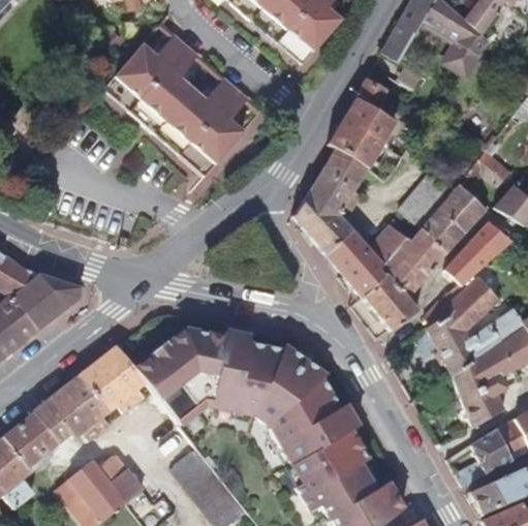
[(0,0),(0,18),(16,0),(0,0)]
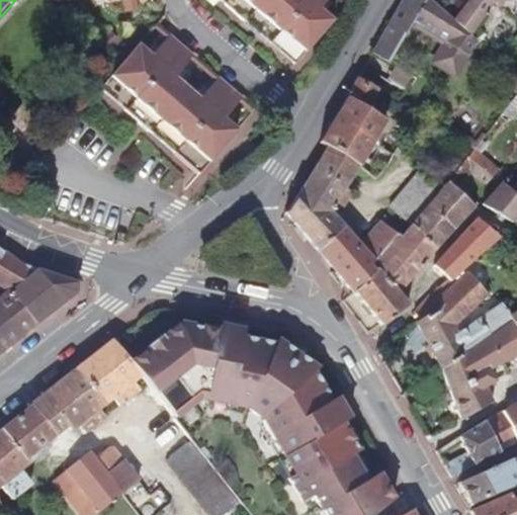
[(224,0),(295,62),(331,18),(319,8),(326,0),(224,0)]
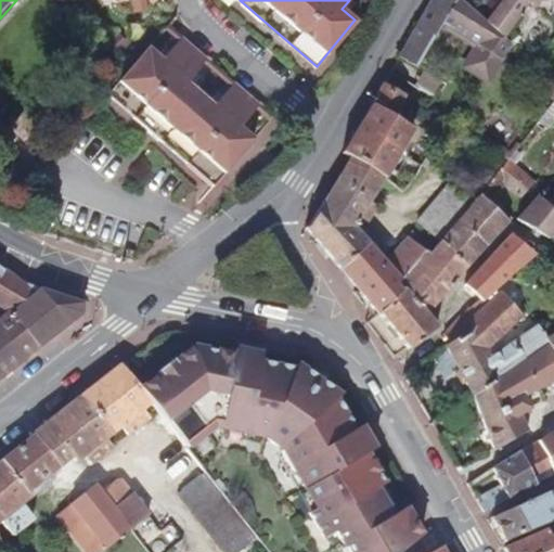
[(481,13),(466,0),(429,0),(399,54),(416,64),(442,21),(480,42),(468,62),(489,75),(511,40),(505,36),(486,18),(481,13)]
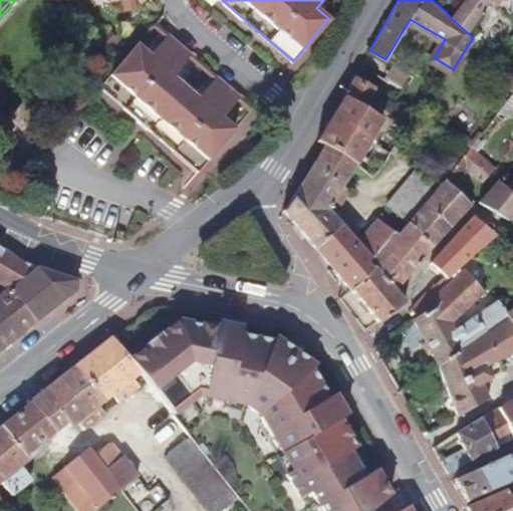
[(463,0),(450,17),(468,33),(490,0),(492,0),(497,4),(500,0),(463,0)]
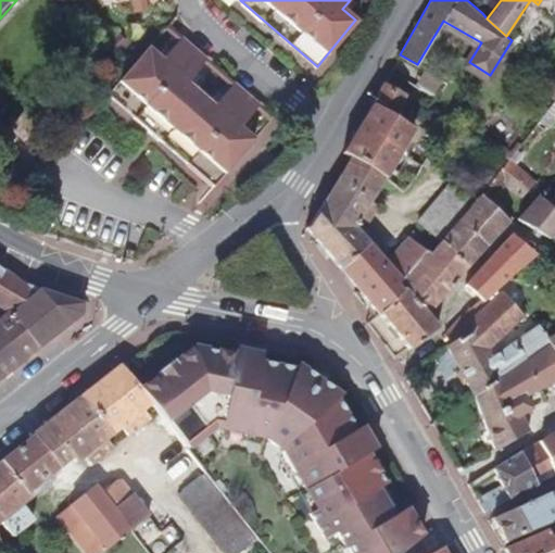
[(155,49),(114,96),(215,185),(255,138),(242,125),(262,102),(236,80),(216,103),(189,79),(209,57),(184,35),(164,58),(155,49)]
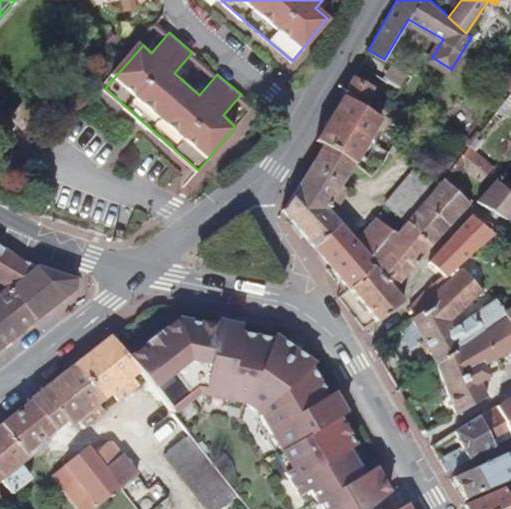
[(510,66),(507,64),(498,75),(510,84),(510,66)]
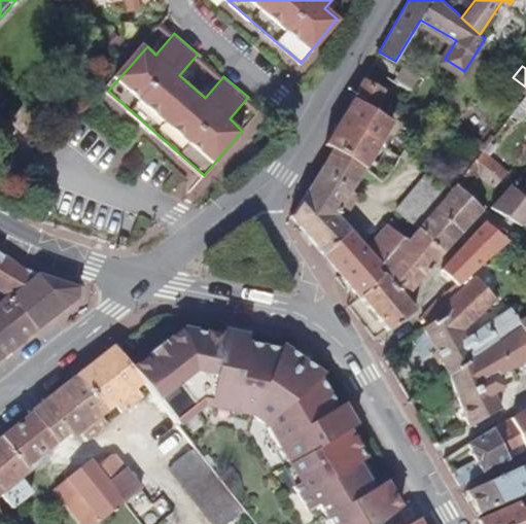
[(380,144),(392,121),(374,109),(376,105),(383,109),(388,99),(386,99),(389,93),(363,77),(353,97),(325,142),(334,147),(365,166),(366,167),(380,144)]
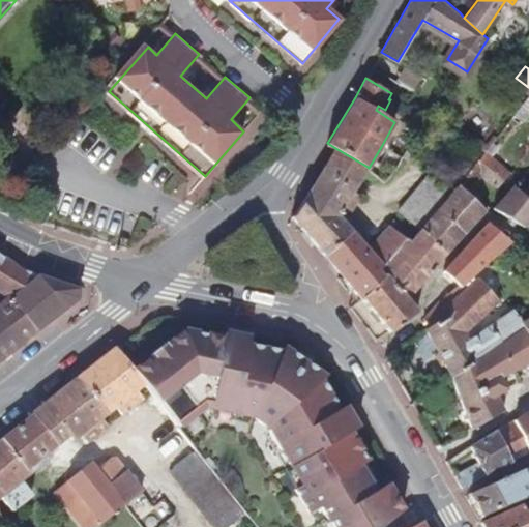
[(425,118),(412,111),(405,124),(416,132),(425,118)]
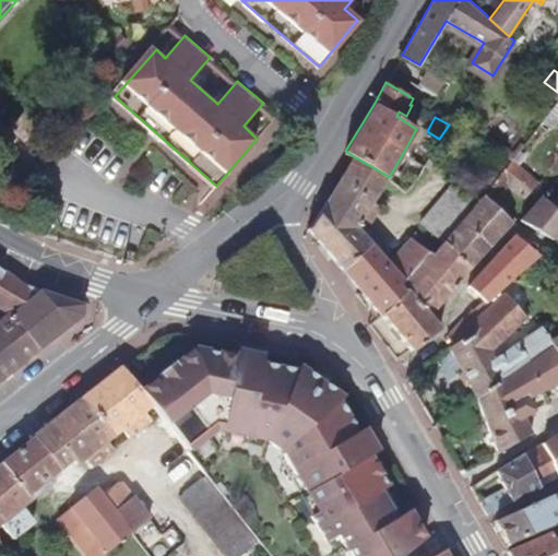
[(371,219),(380,206),(372,201),(388,176),(354,156),(351,161),(327,200),(310,227),(345,270),(374,243),(357,225),(364,214),(371,219)]
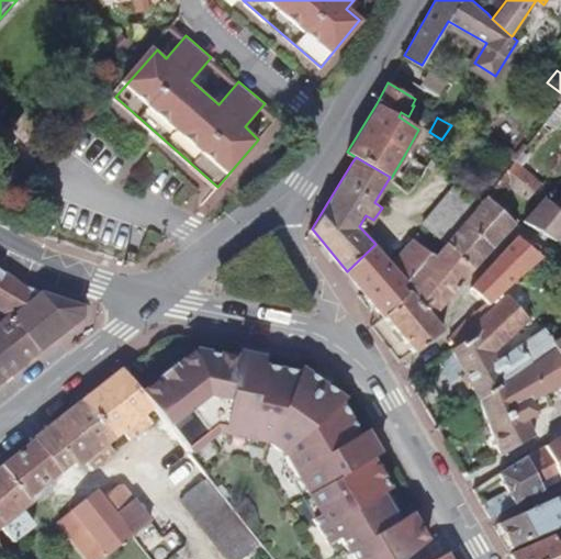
[(542,182),(516,159),(487,196),(495,203),(512,185),(528,198),(542,182)]
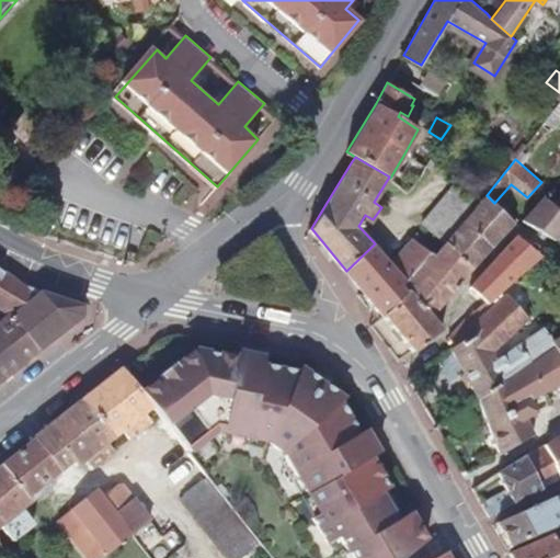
[(487,192),(498,179),(489,171),(478,185),(487,192)]
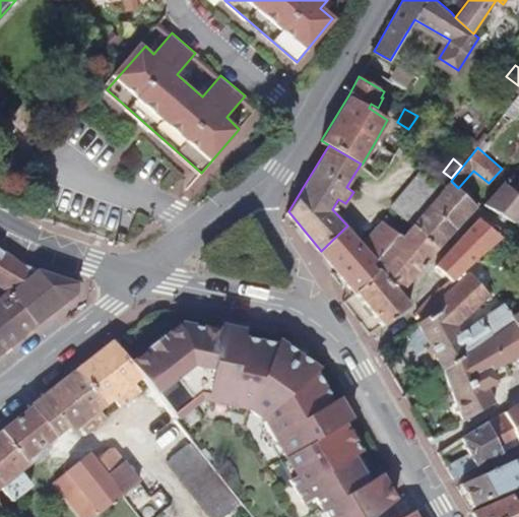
[(413,223),(445,187),(424,169),(392,205),(413,223)]
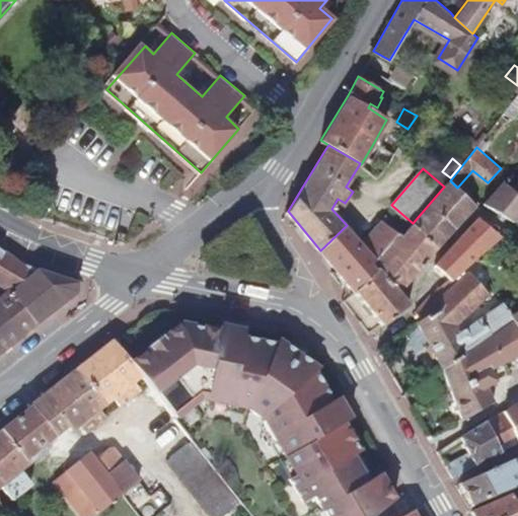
[(517,181),(511,187),(504,179),(484,203),(514,220),(517,217),(517,181)]
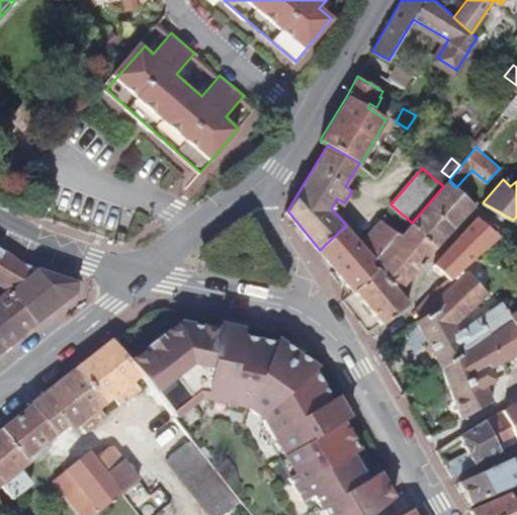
[(437,246),(476,204),(456,187),(449,180),(443,186),(412,223),(437,246)]
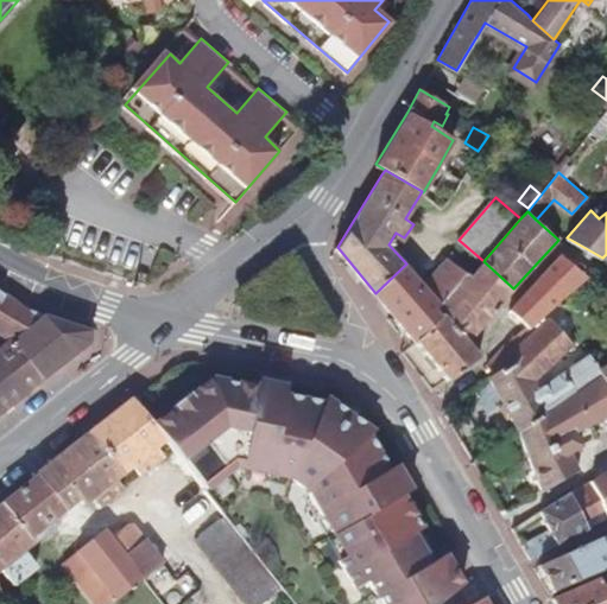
[(451,250),(447,256),(467,272),(472,275),(476,269),(451,250)]
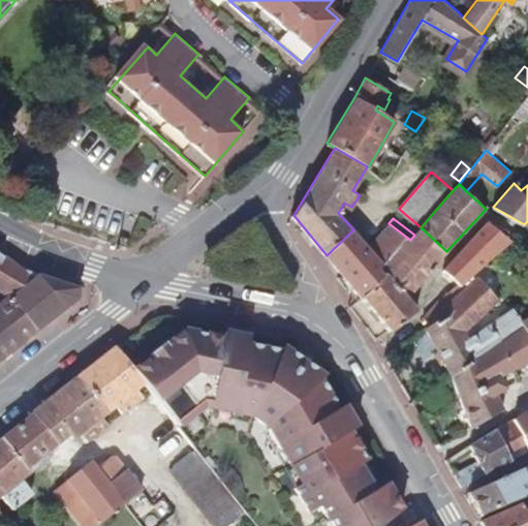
[(461,284),(510,240),(488,221),(443,269),(459,283),(461,284)]
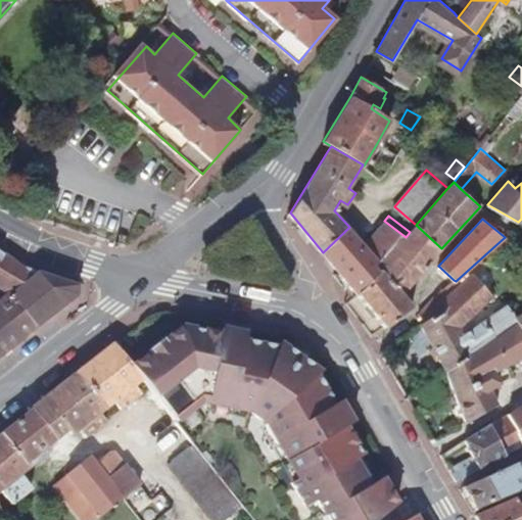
[(379,260),(401,234),(384,221),(365,244),(356,234),(349,227),(323,252),(329,258),(358,292),(381,270),(374,265),(379,260)]
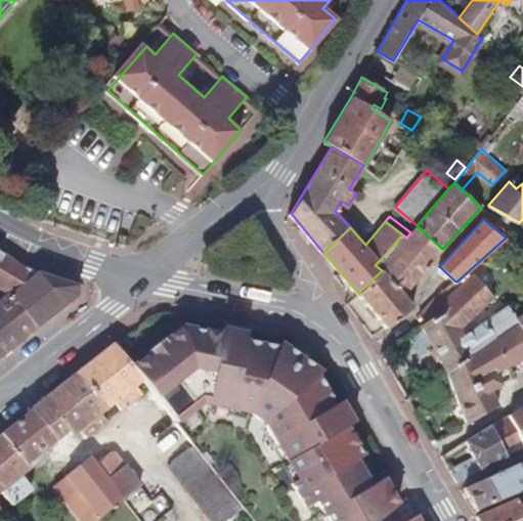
[(404,294),(442,249),(417,225),(410,232),(406,237),(402,234),(380,260),(375,265),(382,270),(358,293),(387,327),(413,307),(406,298),(404,294)]
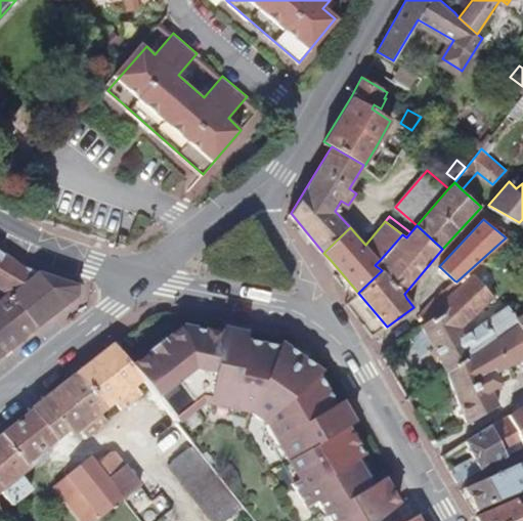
[(23,265),(0,249),(0,287),(9,292),(0,299),(0,354),(38,327),(79,294),(80,285),(64,278),(23,265)]
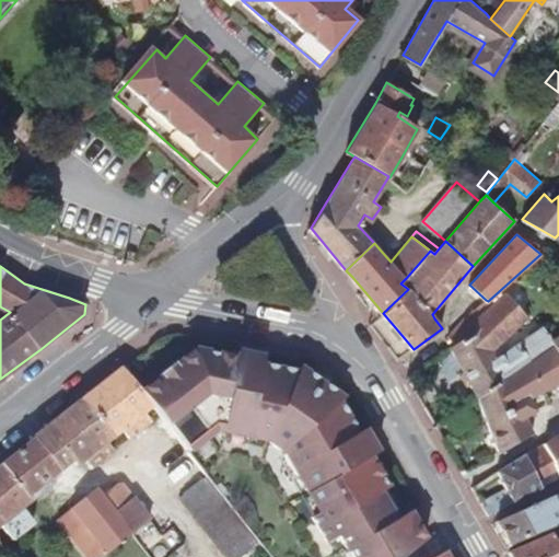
[(492,349),(527,315),(505,292),(490,305),(488,301),(486,300),(470,313),(476,318),(474,321),(478,328),(456,343),(452,346),(479,396),(516,370),(554,345),(550,338),(551,338),(544,325),(497,358),(492,349)]
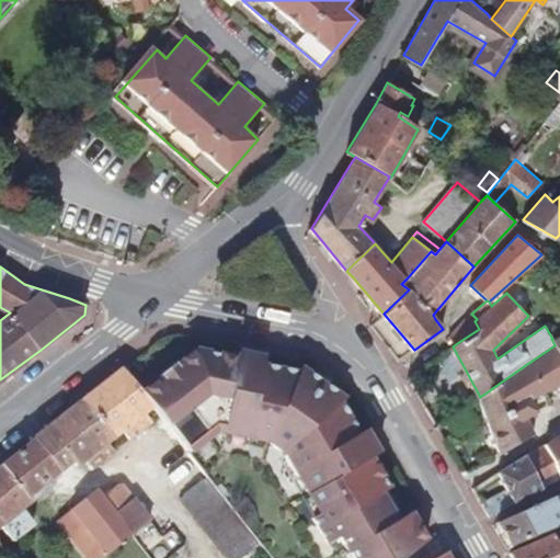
[(479,329),(475,321),(477,319),(471,314),(470,311),(449,336),(457,343),(479,329)]
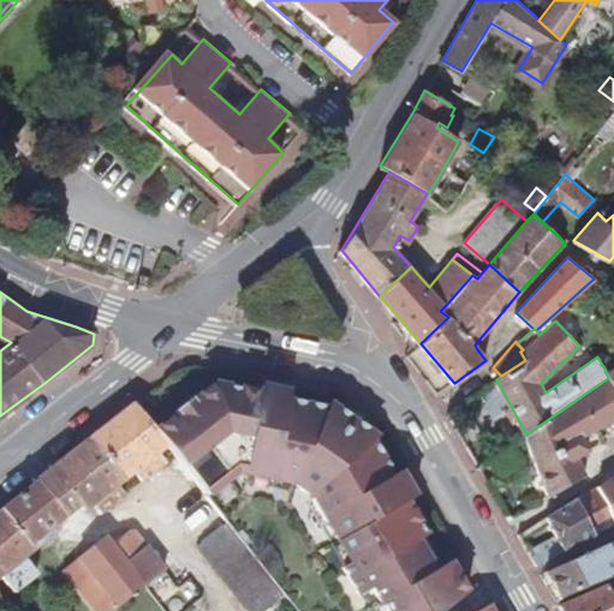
[(613,387),(608,378),(567,406),(583,436),(613,420),(613,387)]
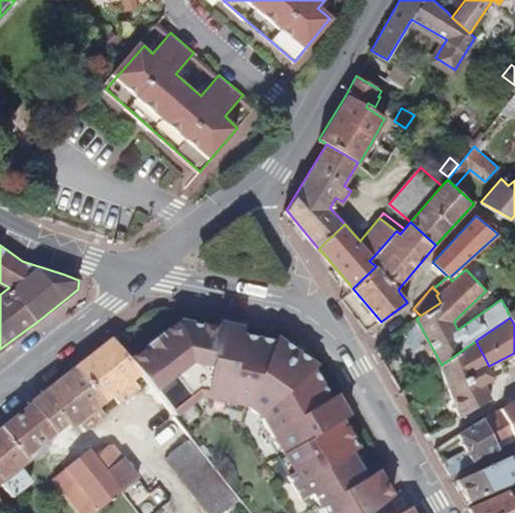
[(330,397),(312,367),(315,364),(278,338),(276,341),(242,334),(244,327),(220,322),(219,327),(181,319),(163,334),(167,339),(155,349),(151,344),(133,358),(142,371),(175,413),(201,394),(249,404),(262,413),(295,470),(288,473),(303,498),(313,492),(325,512),(368,512),(393,495),(379,470),(366,477),(352,452),(359,447),(343,419),(350,414),(337,393),(330,397)]
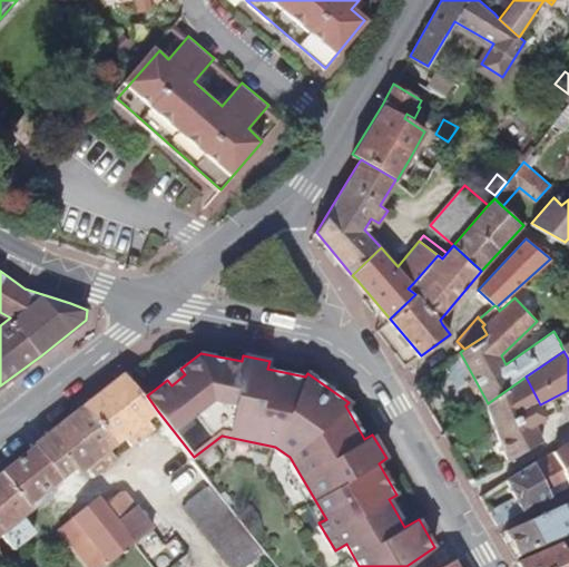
[(31,501),(65,476),(76,467),(79,471),(87,465),(95,475),(117,457),(109,447),(126,434),(133,445),(156,427),(148,417),(157,410),(147,396),(127,372),(49,433),(38,441),(1,470),(0,471),(0,533),(1,531),(13,547),(37,529),(25,514),(35,506),(31,501)]
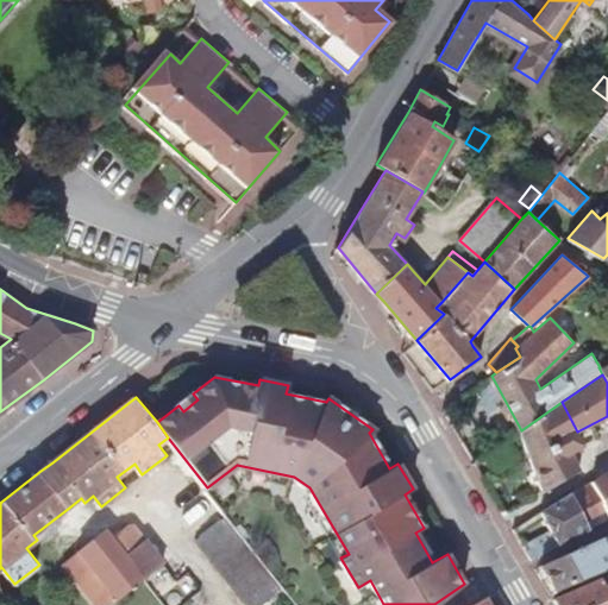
[(572,452),(583,446),(577,432),(562,402),(521,430),(543,490),(544,491),(581,470),(572,452)]
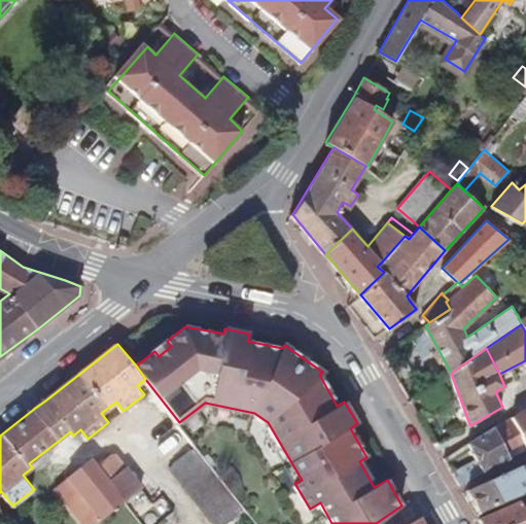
[(525,408),(513,416),(525,445),(525,408)]
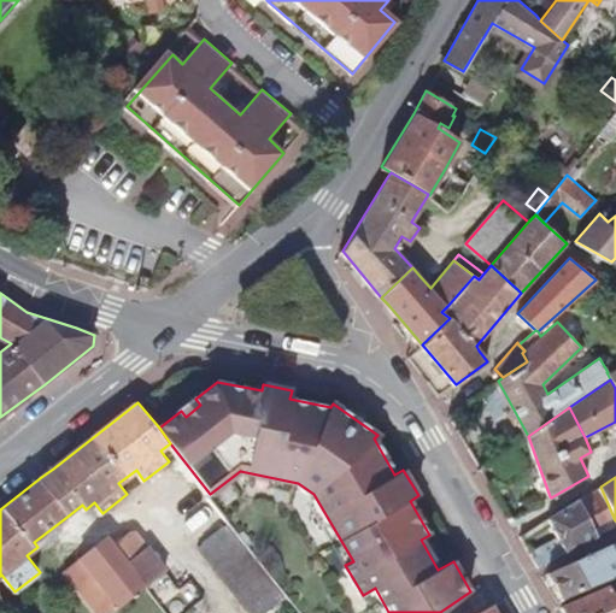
[(615,520),(600,487),(549,517),(557,535),(541,543),(545,550),(533,558),(539,566),(565,552),(597,536),(615,525),(615,520)]
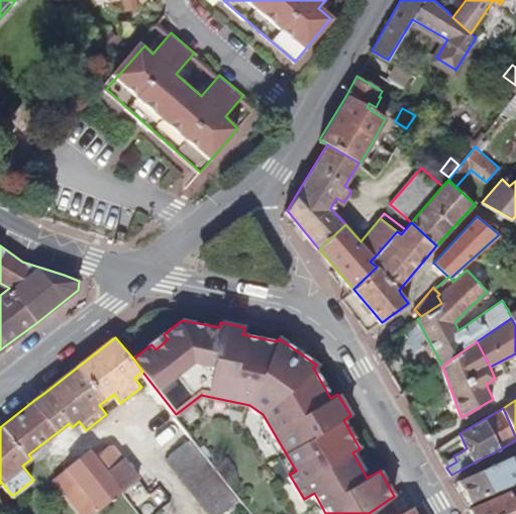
[(219,513),(240,498),(192,437),(167,456),(211,513),(219,513)]
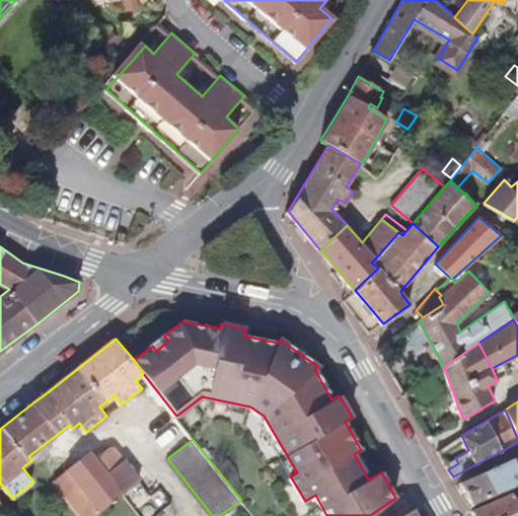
[(90,450),(53,480),(81,515),(92,515),(124,492),(140,480),(114,446),(111,445),(95,457),(90,450)]
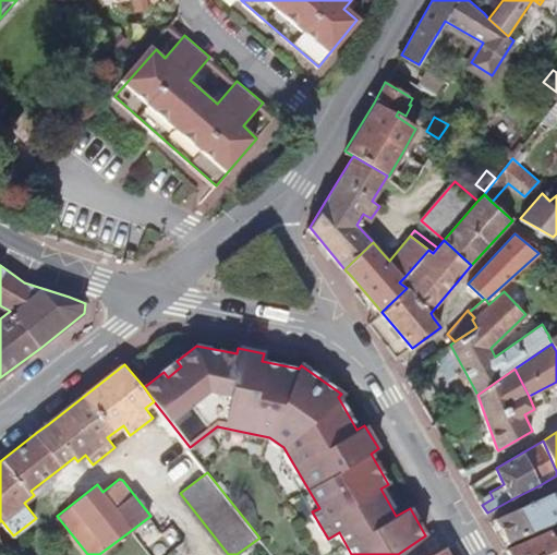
[(551,522),(556,519),(556,489),(494,518),(509,542),(552,523),(551,522)]
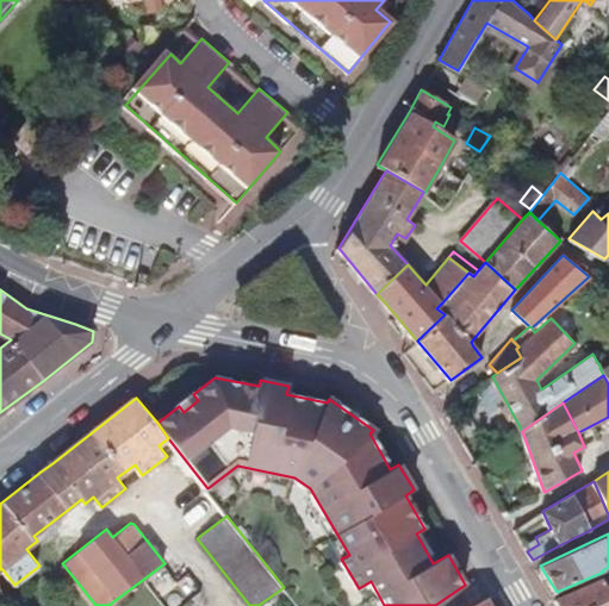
[(602,579),(555,599),(559,605),(608,605),(608,585),(604,587),(601,582),(602,581),(601,581),(603,580),(602,579)]
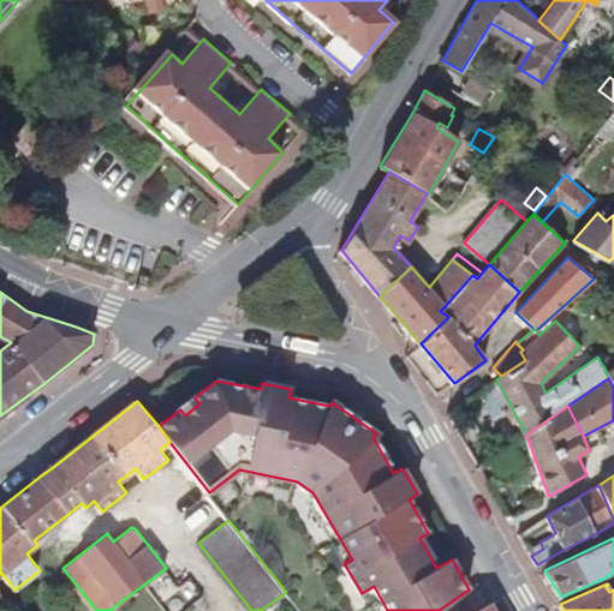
All buildings are outlined.
